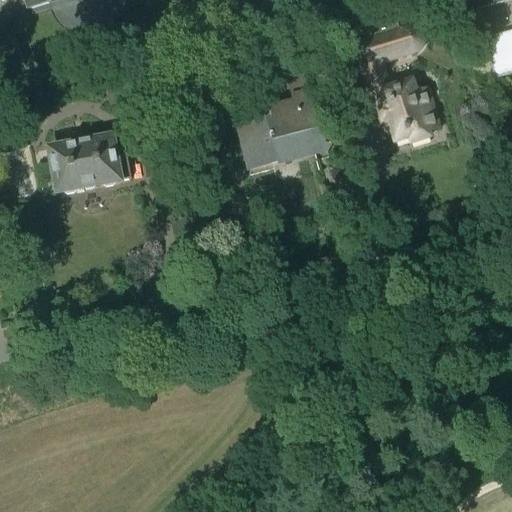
[(24,0),(28,11),(63,0),(24,0)]
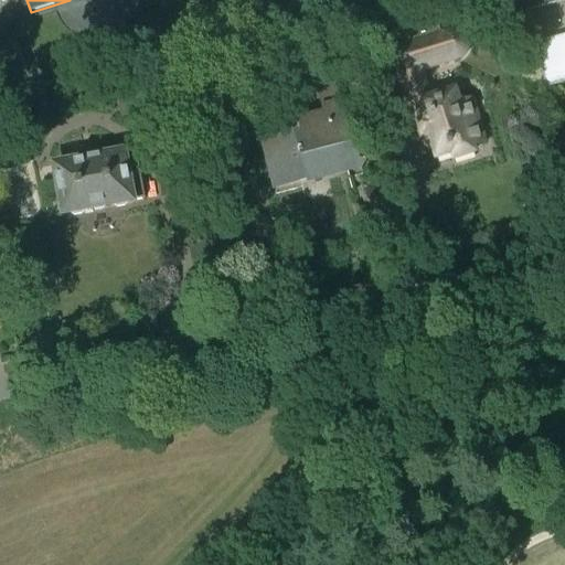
[(519,0),(523,12),(554,3),(553,0),(519,0)]
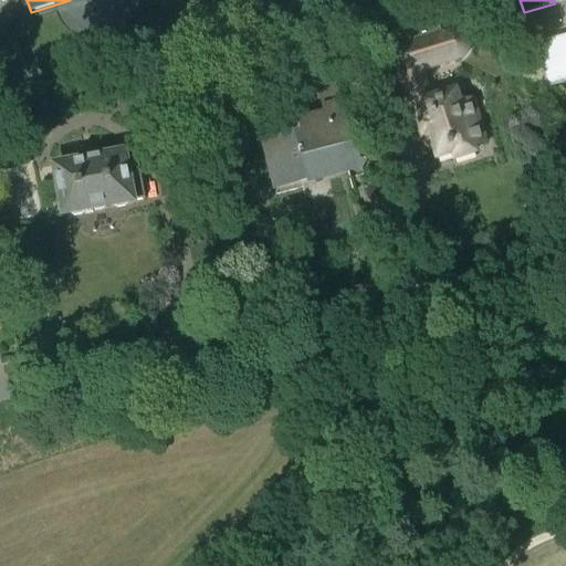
[(473,154),(471,148),(483,144),(470,102),(459,105),(454,92),(429,100),(420,71),(457,60),(460,59),(461,58),(463,55),(464,54),(465,52),(467,50),(467,48),(467,45),(467,43),(467,41),(465,40),(465,39),(463,37),(462,35),(461,34),(460,33),(458,32),(456,32),(452,32),(450,32),(441,35),(433,10),(396,22),(404,46),(390,51),(418,137),(430,134),(437,158),(452,154),(454,159),(473,154)]
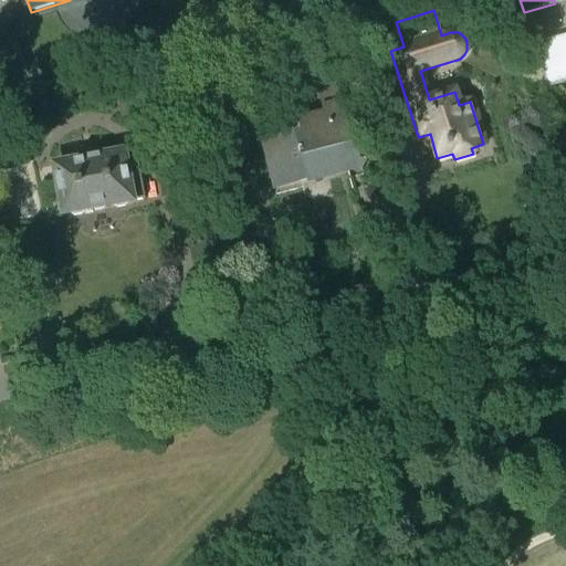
[(565,39),(532,49),(544,88),(565,82),(565,39)]
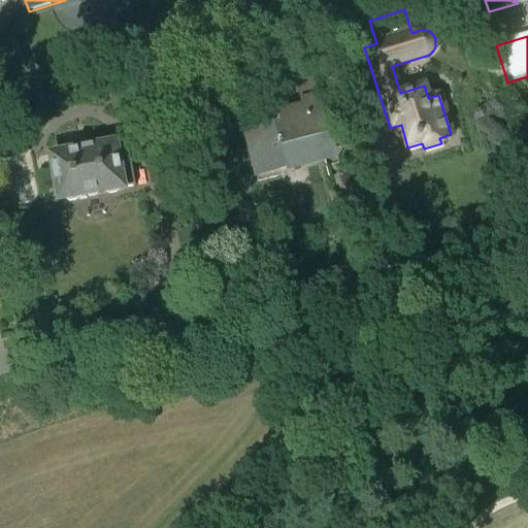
[(275,120),(276,124),(248,131),(259,175),(289,167),(288,163),(303,159),(304,163),(324,158),(321,147),(331,144),(319,99),(302,103),(303,107),(290,116),(275,120)]
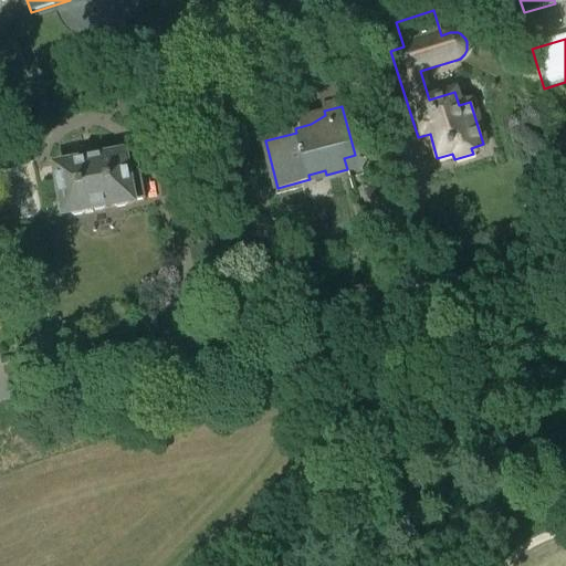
[(54,167),(63,216),(70,215),(73,217),(81,216),(83,212),(92,210),(94,213),(103,211),(104,208),(113,206),(116,209),(124,207),(126,203),(145,200),(136,152),(54,167)]
